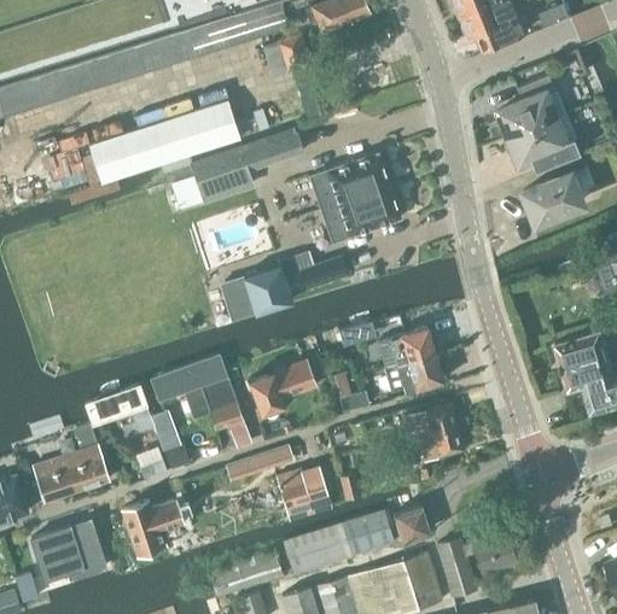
[(319,22),(324,34),(371,15),(364,0),(331,0),(313,7),(306,11),(312,25),(319,22)]
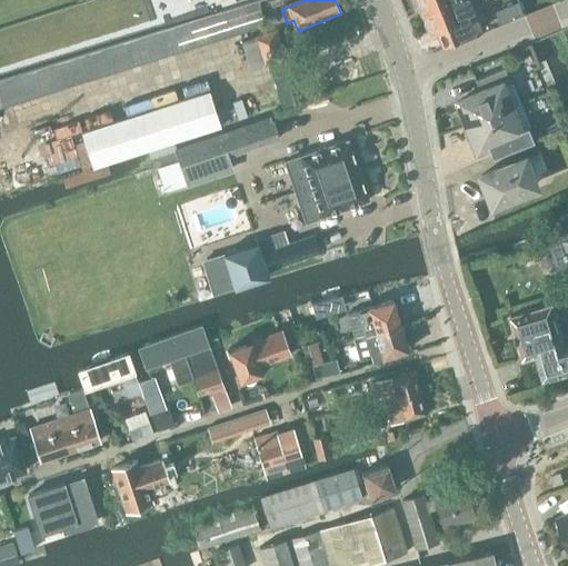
[(412,0),(415,3),(418,5),(422,13),(454,0),(412,0)]
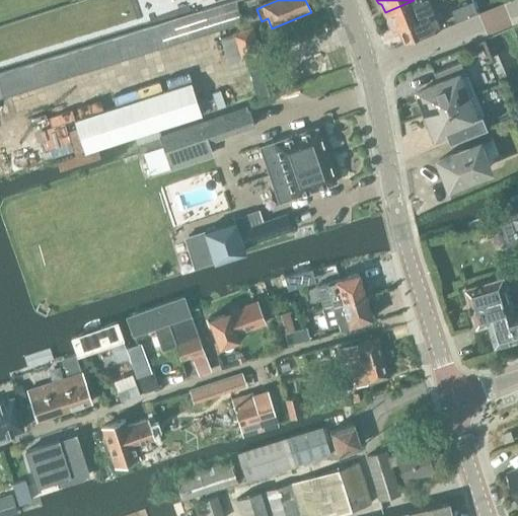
[(414,0),(385,12),(387,19),(386,23),(388,29),(391,30),(393,33),(398,31),(403,44),(442,28),(433,5),(443,1),(442,0),(414,0)]
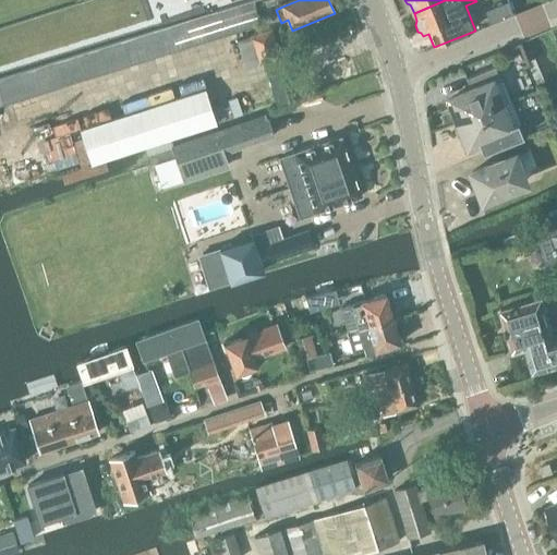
[(0,85),(0,108),(241,32),(241,31),(259,25),(254,5),(145,39),(0,85)]
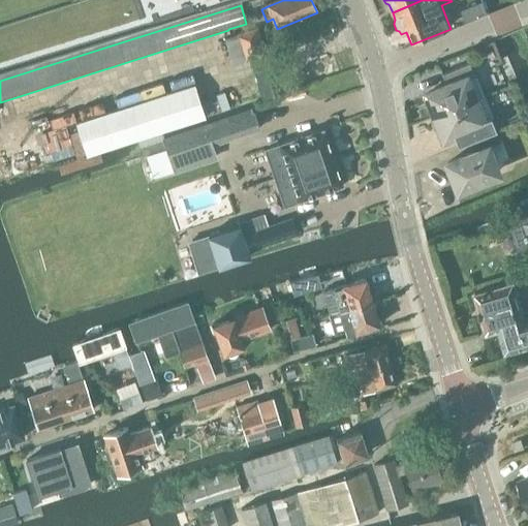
[(487,18),(483,5),(472,9),(476,22),(487,18)]
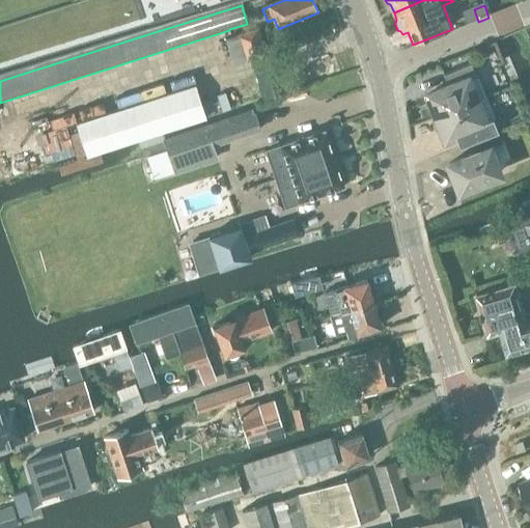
[(238,66),(268,56),(259,31),(229,40),(238,66)]
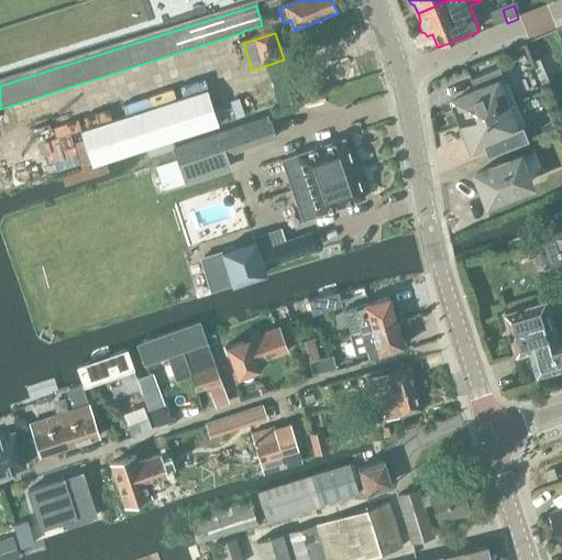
[(476,95),(454,103),(463,127),(516,106),(506,83),(505,83),(499,70),(471,83),(476,95)]
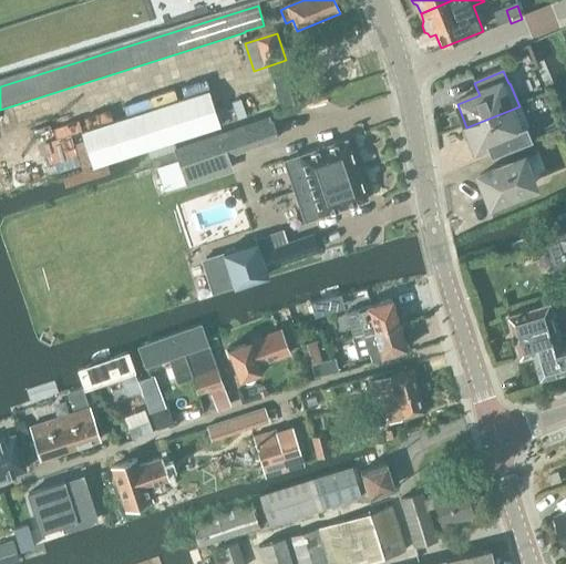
[(287,80),(274,84),(281,108),(281,110),(295,105),(294,102),(287,80)]
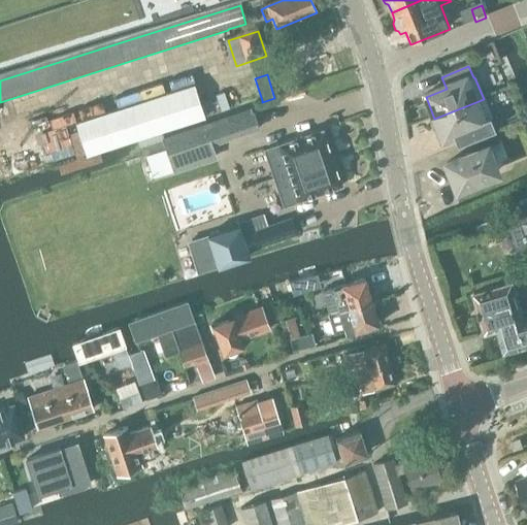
[(195,87),(79,124),(90,156),(205,119),(195,87)]
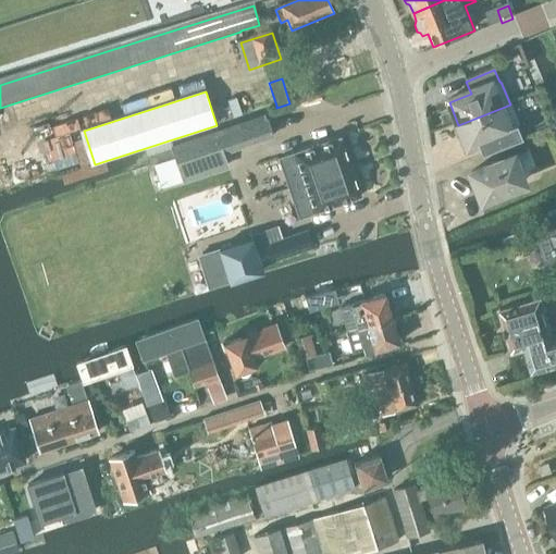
[(510,105),(458,125),(468,148),(477,145),(481,157),(495,151),(522,140),(518,127),(519,127),(510,105)]
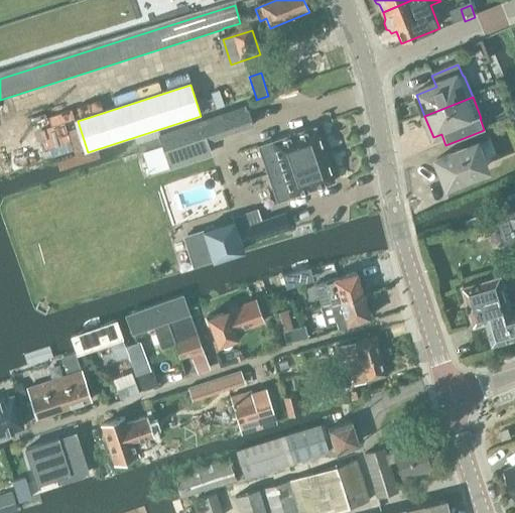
[(170,139),(160,142),(163,152),(169,170),(208,157),(204,145),(253,128),(248,113),(170,139)]
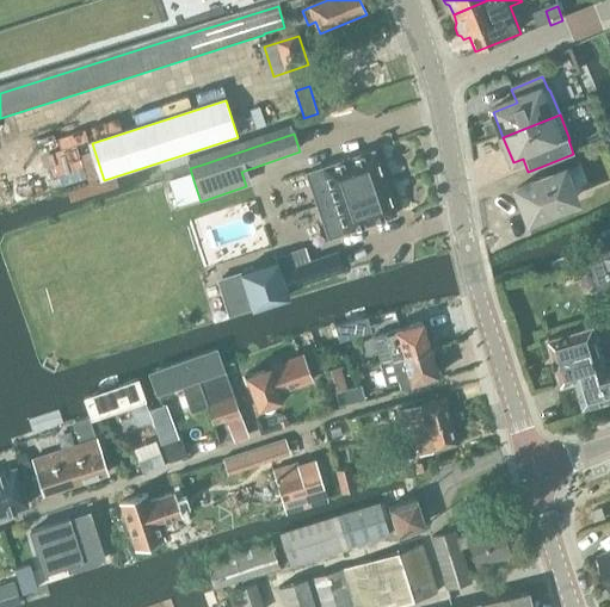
[(312,174),(322,206),(386,185),(386,184),(384,184),(375,155),(375,153),(373,153),(373,154),(312,174)]
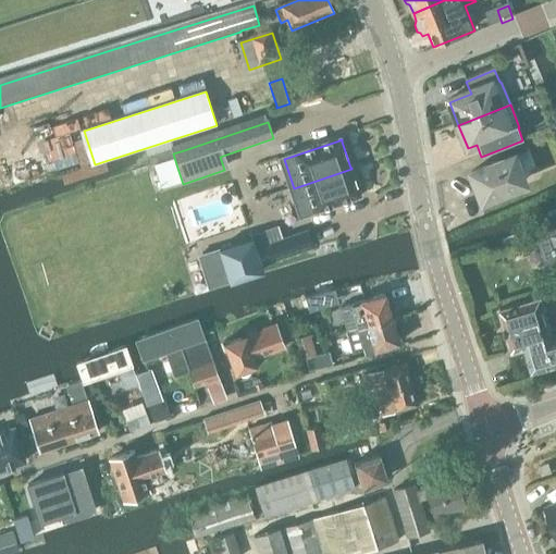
[(499,163),(471,175),(476,185),(471,186),(480,207),(490,202),(489,199),(523,185),(513,159),(528,152),(522,140),(495,151),(499,163)]
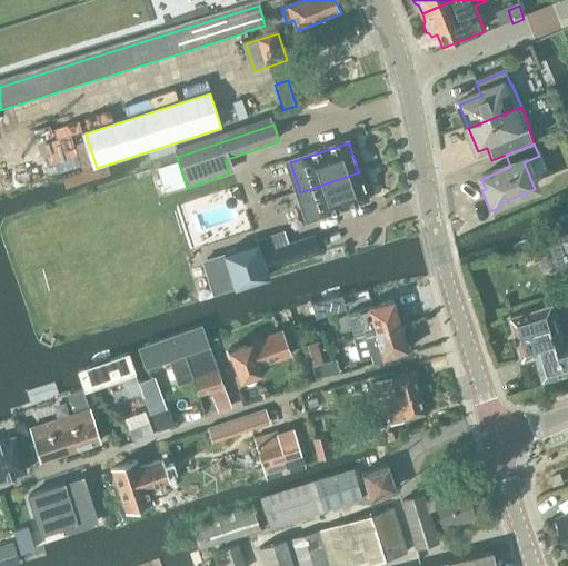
[(359,172),(300,192),(310,222),(367,204),(369,202),(369,200),(368,200),(359,174),(359,172)]
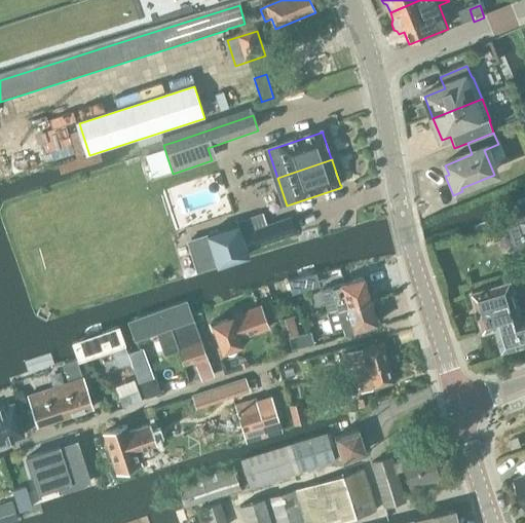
[(290,220),(241,236),(247,252),(296,235),(290,220)]
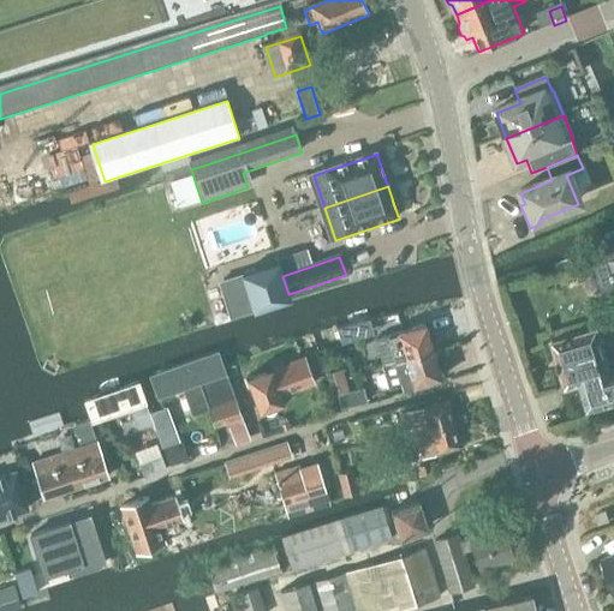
[(243,276),(226,282),(237,318),(255,312),(291,300),(288,294),(282,276),(279,264),(243,276)]
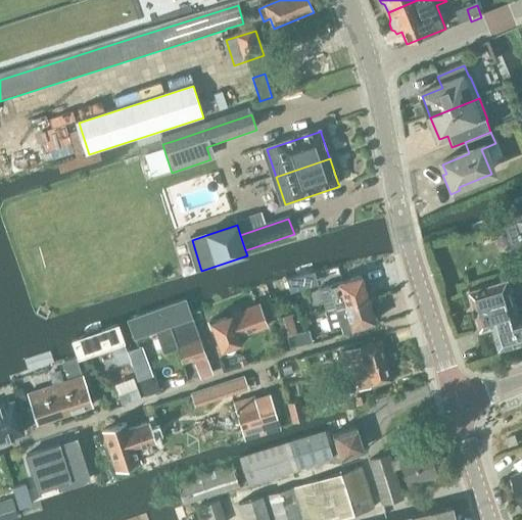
[(305,277),(287,282),(291,293),(309,288),(305,277)]
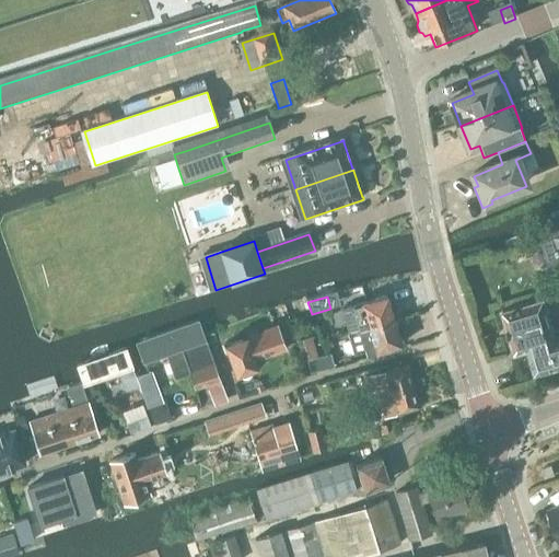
[(354,308),(344,311),(351,336),(361,333),(396,323),(388,298),(354,308)]
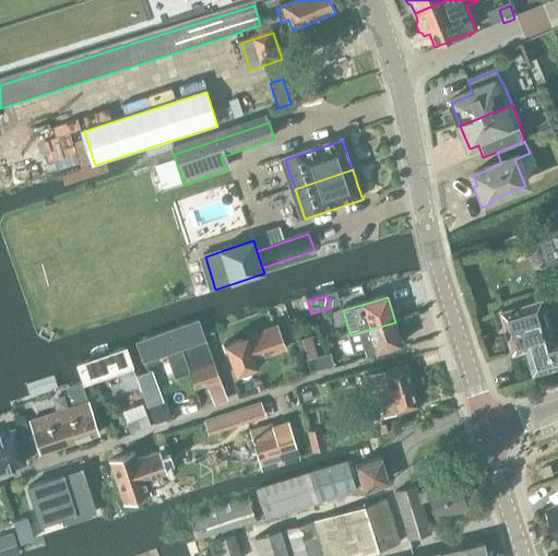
[(527,352),(535,377),(557,369),(557,340),(556,341),(544,303),(502,315),(514,356),(527,352)]
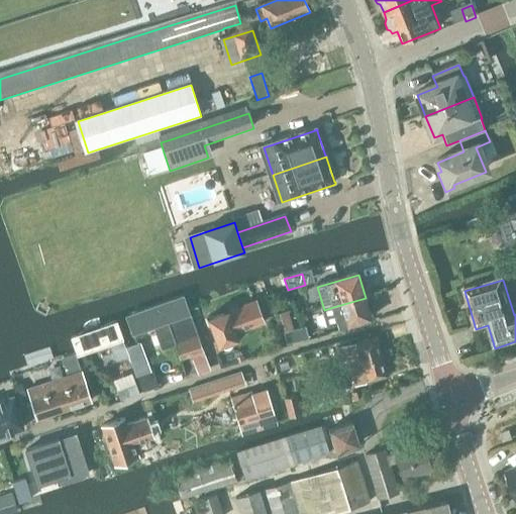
[(333,307),(324,310),(330,332),(372,320),(366,298),(333,307)]
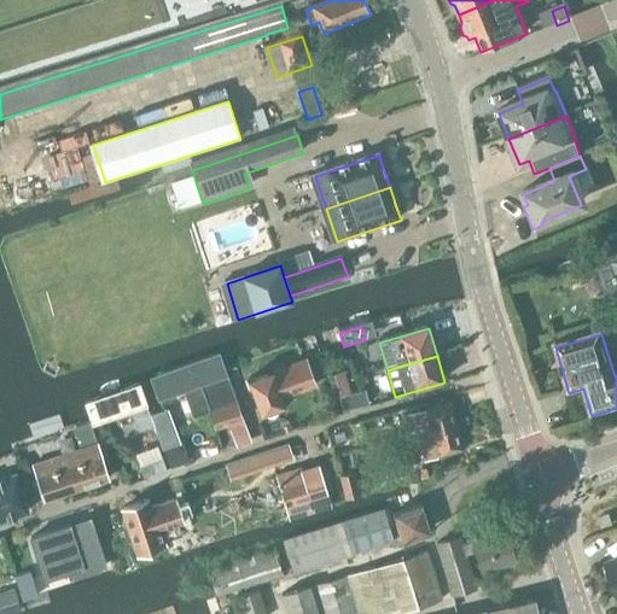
[(225,379),(217,358),(150,382),(157,403),(225,379)]
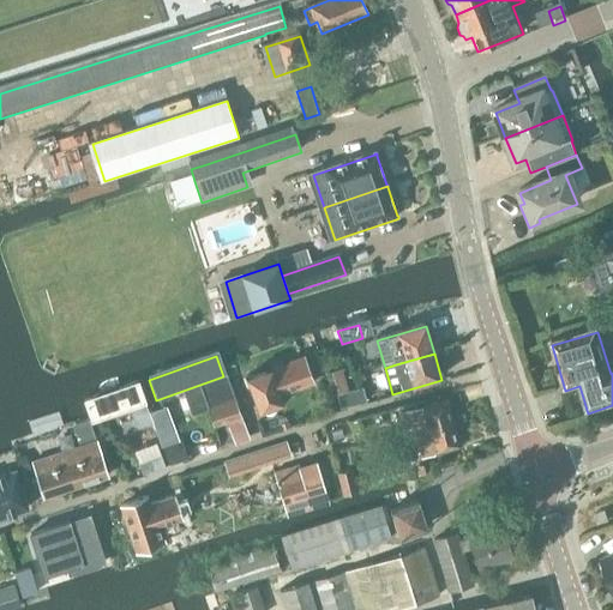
[(316,385),(306,360),(262,375),(248,380),(259,411),(282,404),(281,398),(316,385)]
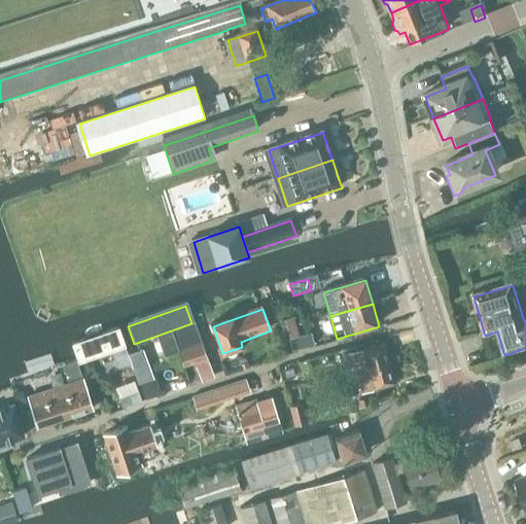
[(195,323),(160,336),(167,357),(179,353),(184,369),(208,360),(197,327),(195,323)]
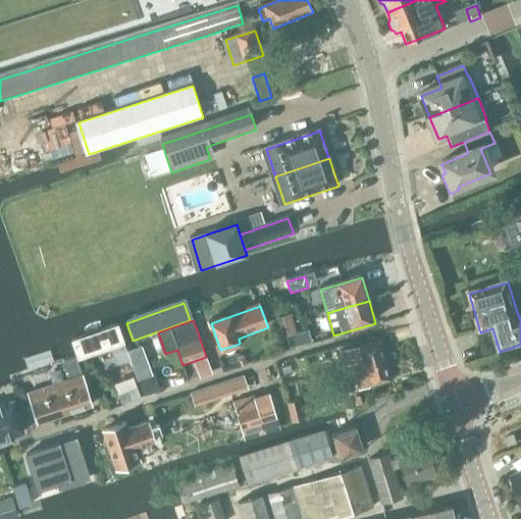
[(128,343),(121,322),(74,339),(82,359),(128,343)]
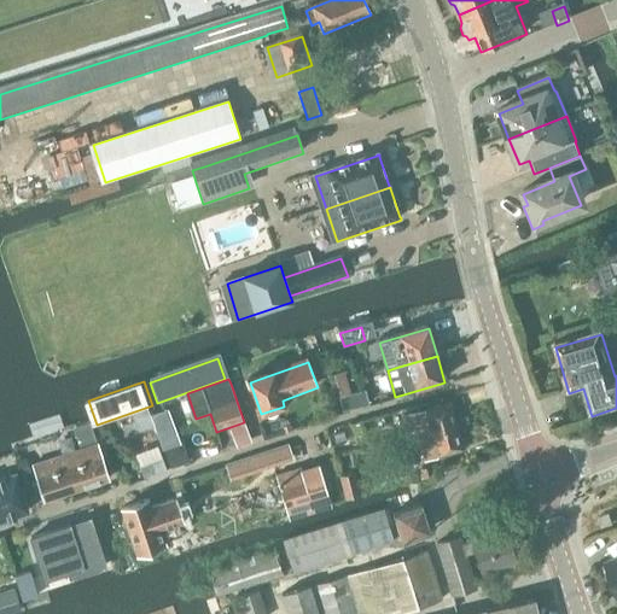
[(341,399),(344,413),(370,407),(367,393),(341,399)]
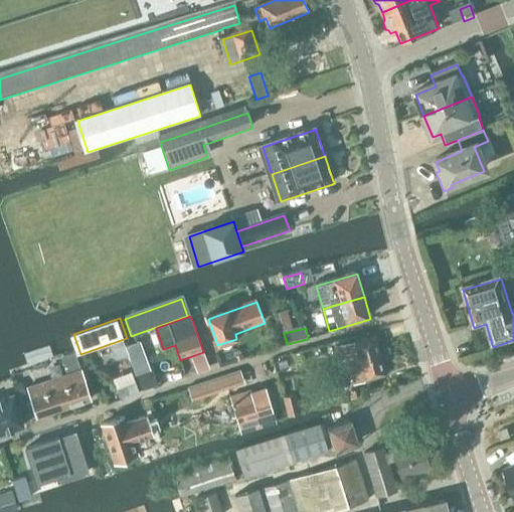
[(376,338),(338,348),(343,363),(348,362),(359,359),(360,363),(381,357),(376,338)]
